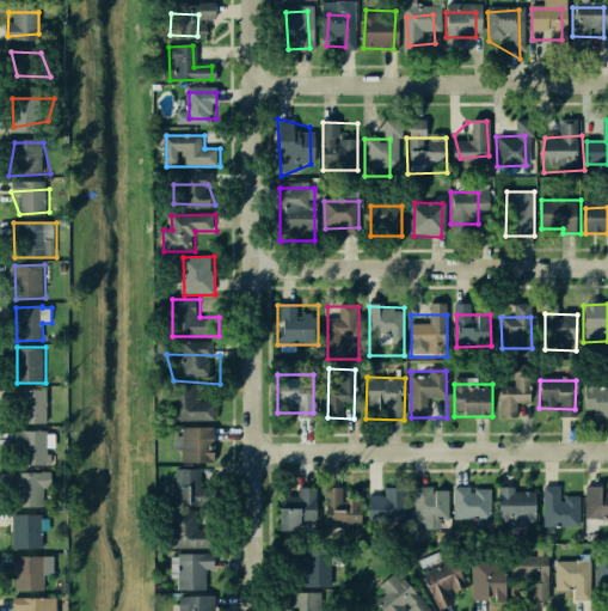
[(497,385),(498,420),(528,419),(527,385),(497,385)]
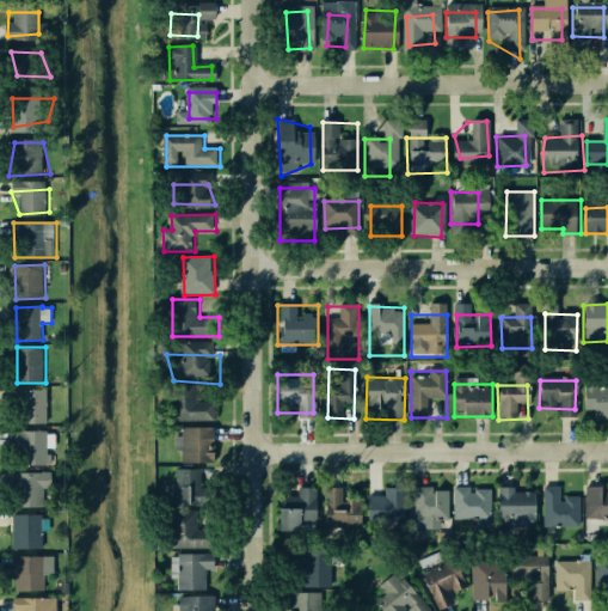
[(19,391),(48,390),(49,425),(20,426),(19,391)]
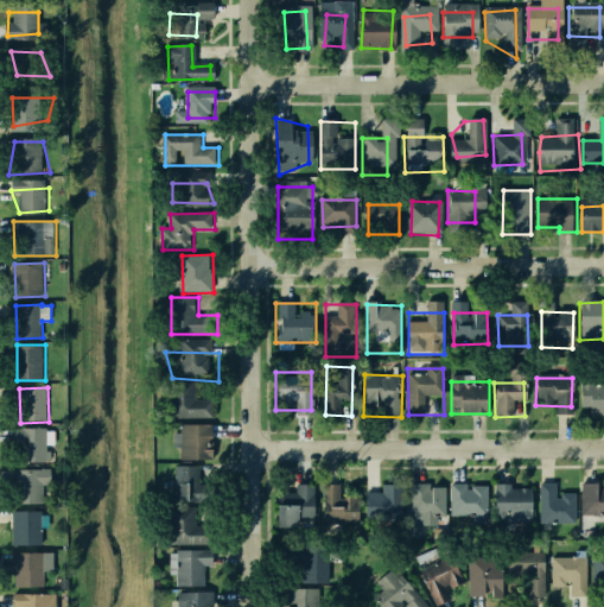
[(603,387),(586,389),(587,413),(603,412),(603,387)]
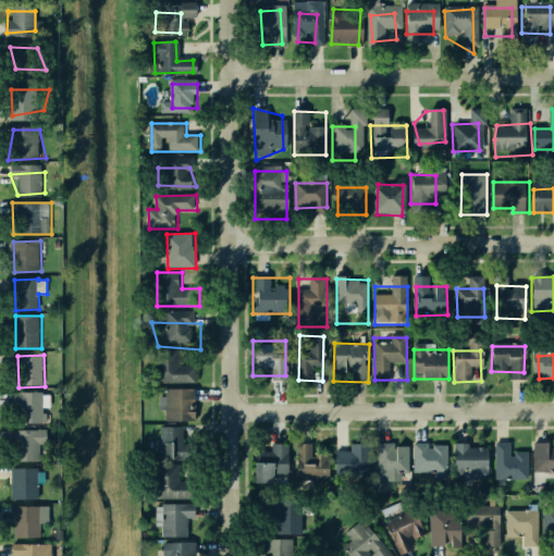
[(164,362),(192,363),(192,379),(168,378),(164,362)]
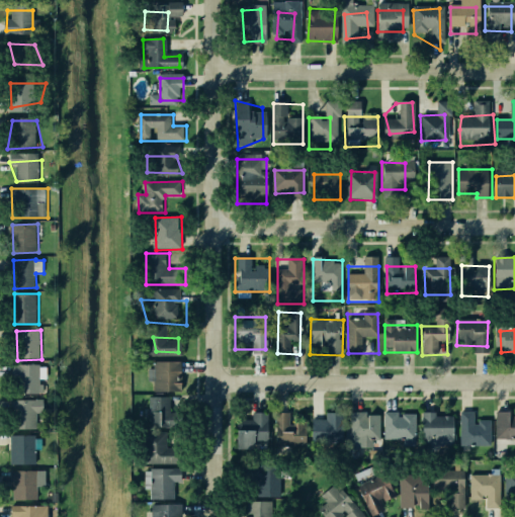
[(41,367),(49,367),(49,379),(41,379),(43,397),(18,397),(17,365),(41,365),(41,367)]
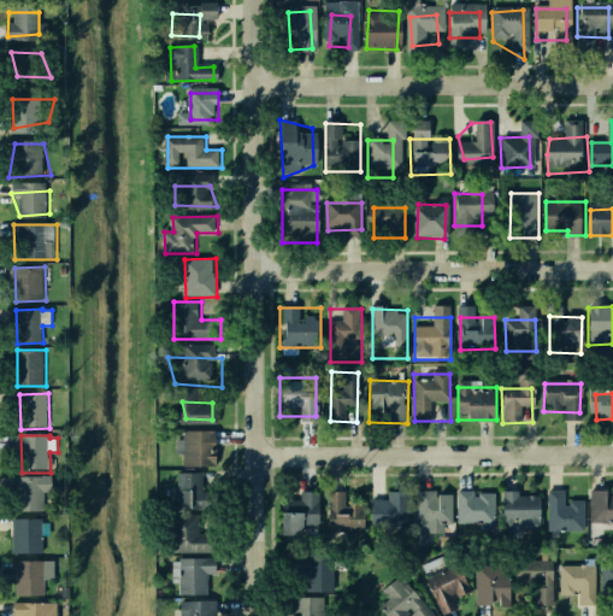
[(182,436),(214,435),(216,463),(183,464),(182,436)]
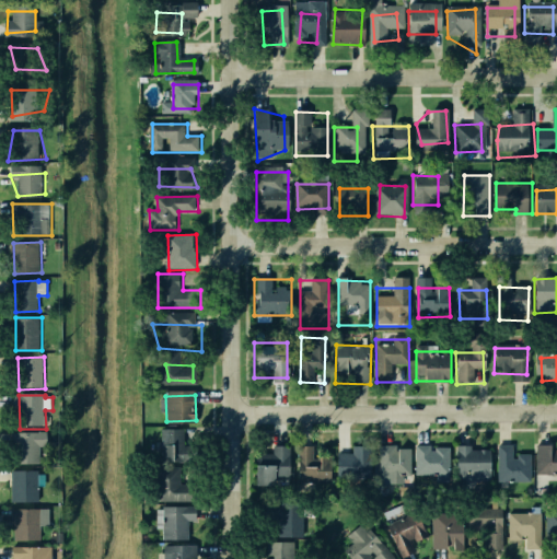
[(166,431),(190,435),(187,461),(163,457),(166,431)]
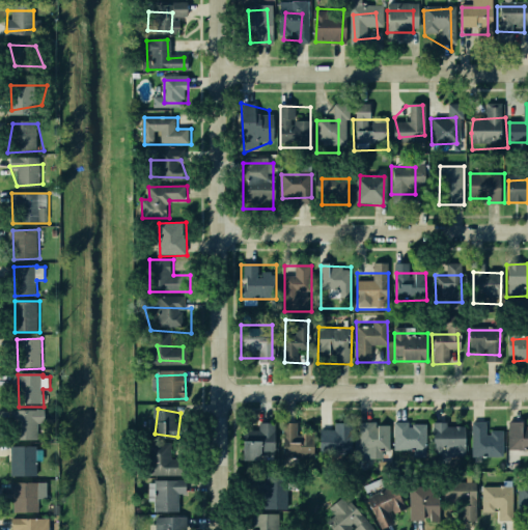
[(14,411),(47,410),(47,423),(39,424),(40,440),(15,440),(14,411)]
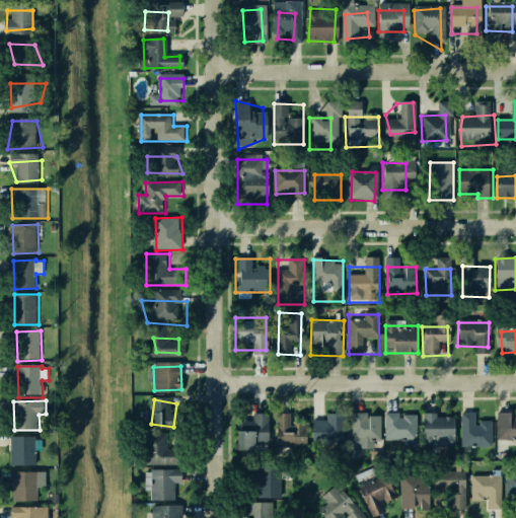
[(467,410),(490,422),(489,445),(461,445),(467,410)]
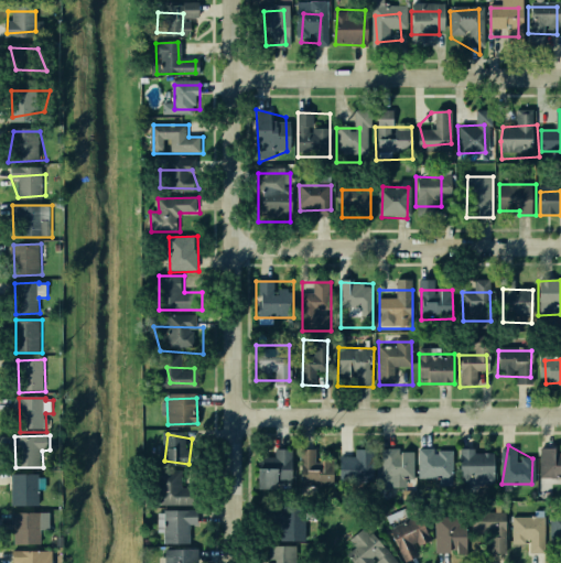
[(298,448),(298,485),(330,485),(330,448),(298,448)]
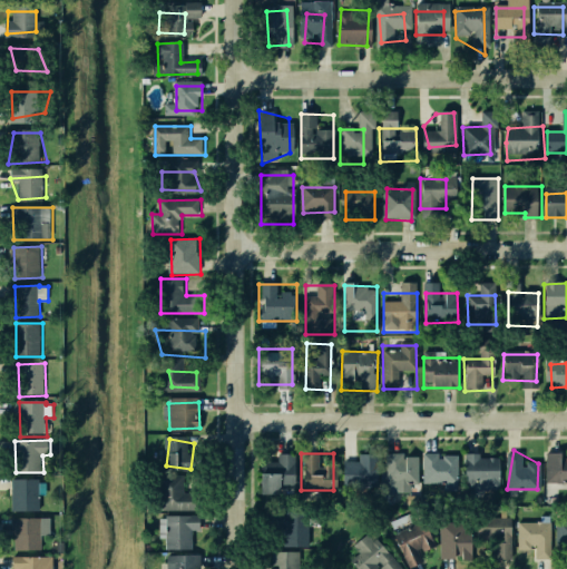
[(380,453),(408,454),(407,496),(379,496),(380,453)]
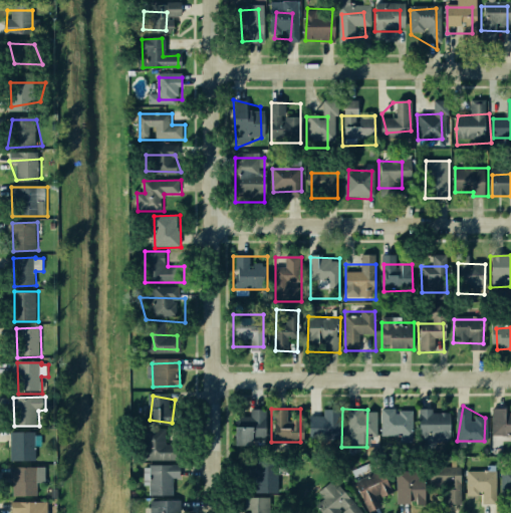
[(232,410),(233,445),(265,444),(265,410),(232,410)]
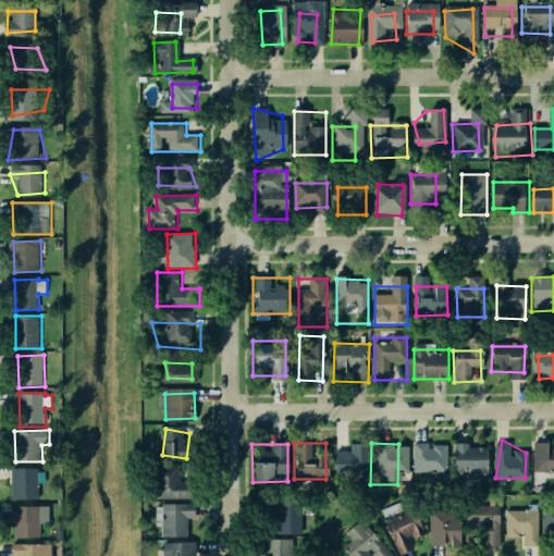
[(447,444),(447,478),(414,479),(413,445),(447,444)]
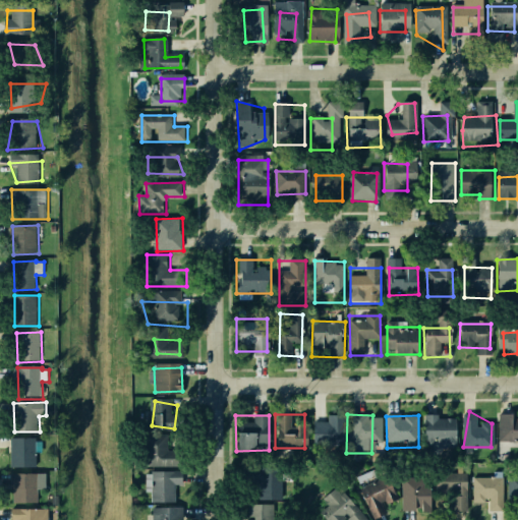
[(424,415),(424,445),(457,445),(457,415),(424,415)]
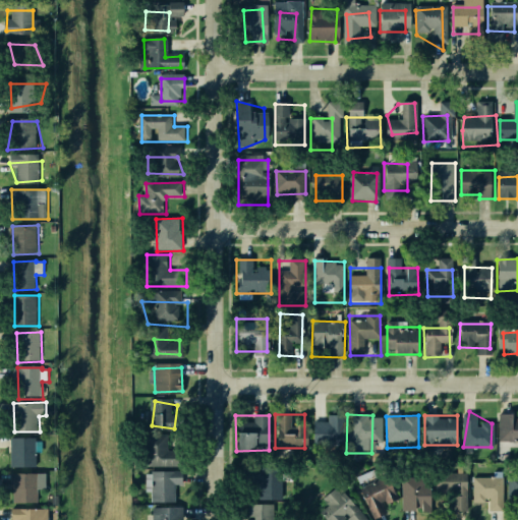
[(517,415),(500,415),(500,458),(517,458),(517,415)]
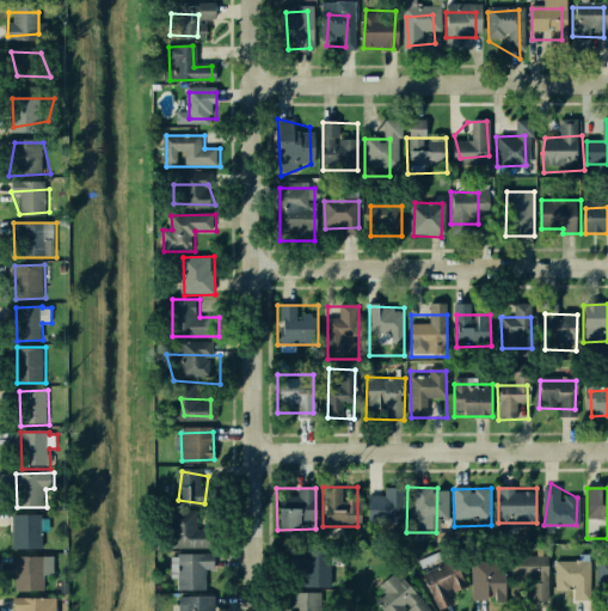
[(366,492),(366,526),(397,526),(397,492),(366,492)]
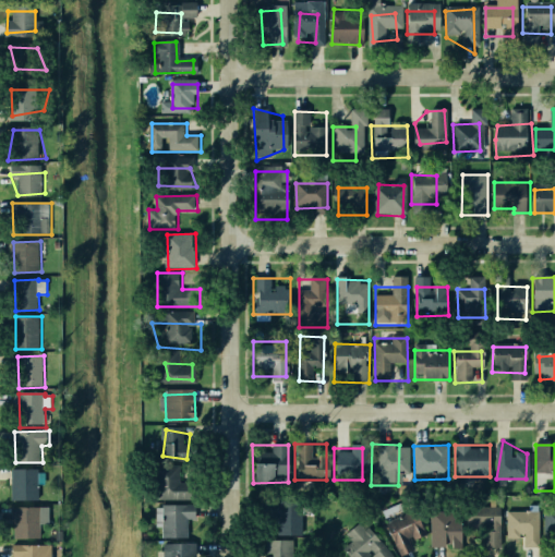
[(14,500),(13,470),(40,469),(40,474),(46,474),(46,484),(40,485),(40,500),(14,500)]
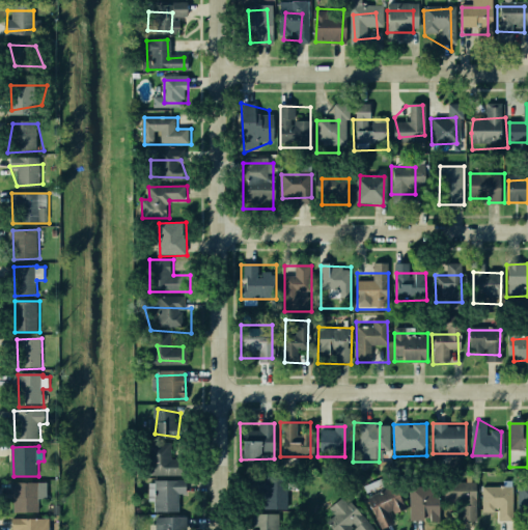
[(150,446),(182,446),(182,472),(150,472),(150,446)]
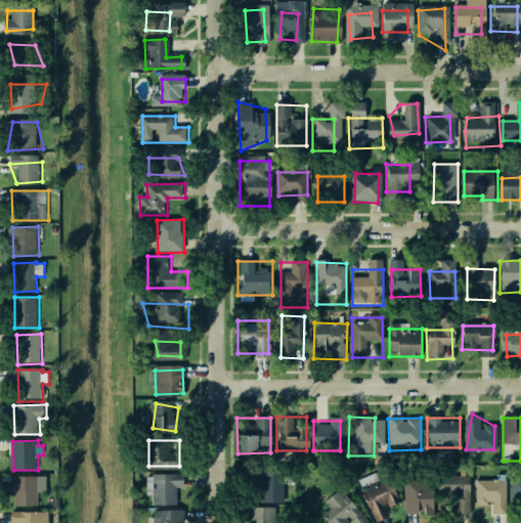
[(253,470),(254,500),(279,500),(279,470),(253,470)]
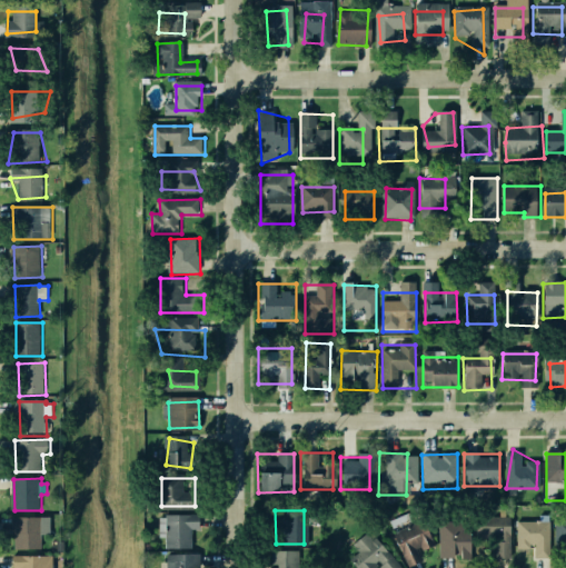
[(16,518),(43,517),(43,550),(16,551),(16,518)]
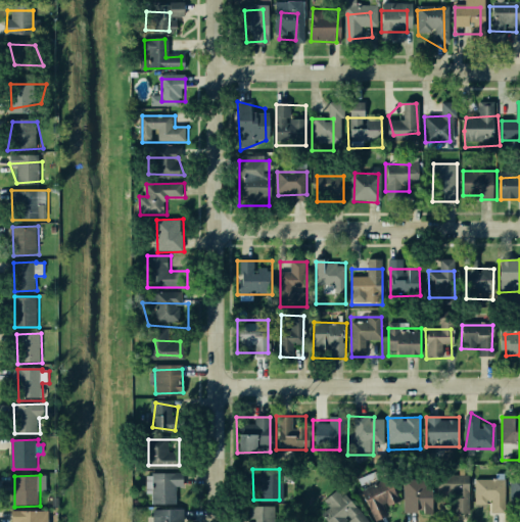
[(439,478),(439,507),(469,507),(469,478),(439,478)]
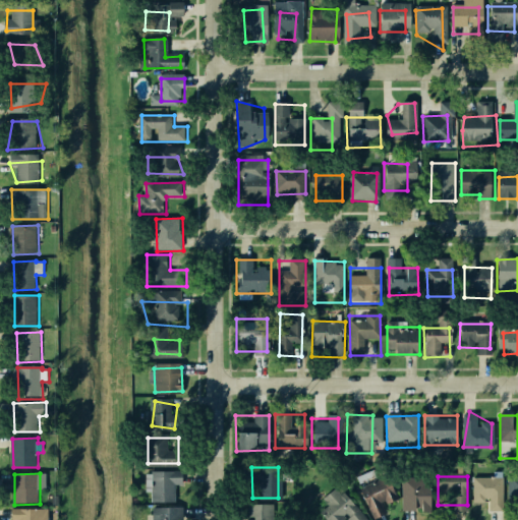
[(426,478),(428,510),(403,508),(403,477),(426,478)]
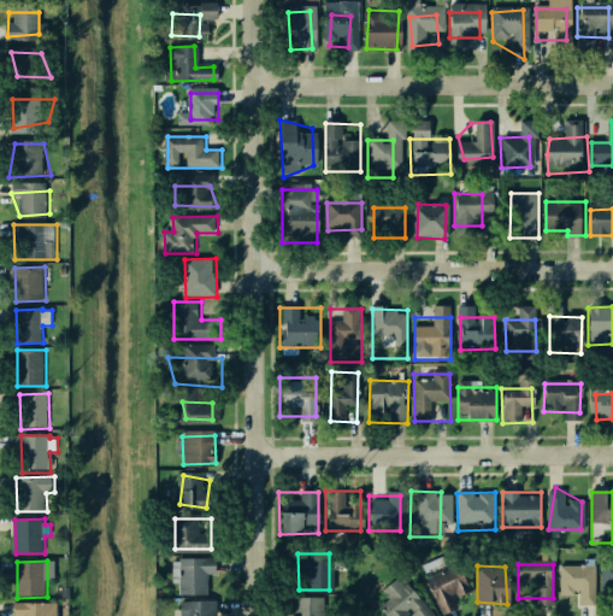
[(559,565),(559,602),(595,602),(595,565),(559,565)]
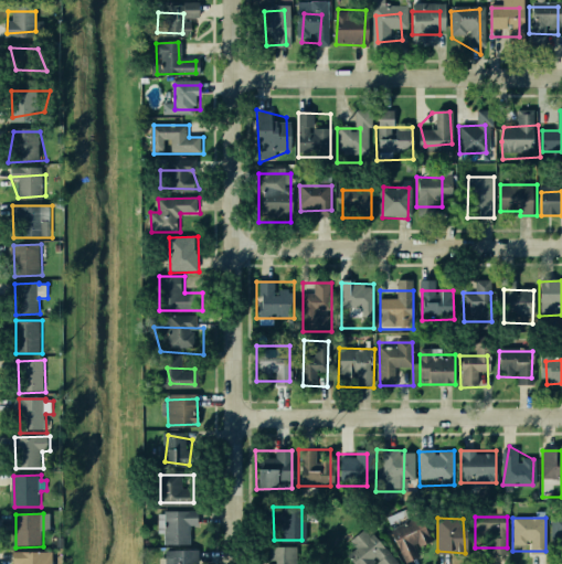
[(163,520),(195,520),(195,544),(163,544),(163,520)]
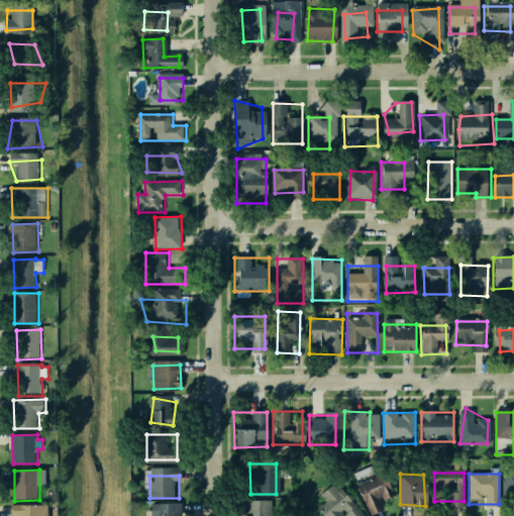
[(385,477),(389,499),(367,512),(358,484),(372,482),(385,477)]
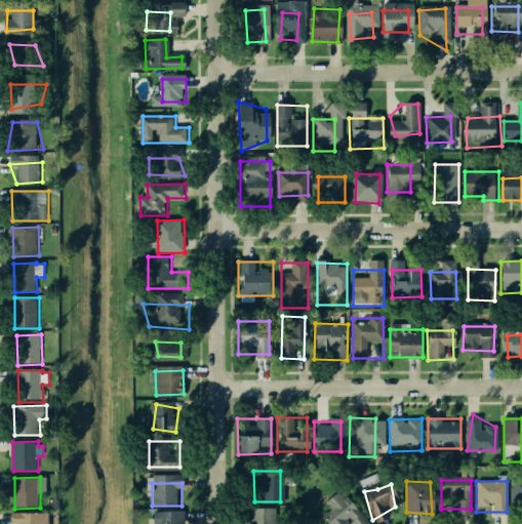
[(344,495),(320,516),(326,523),(353,523),(362,517),(344,495)]
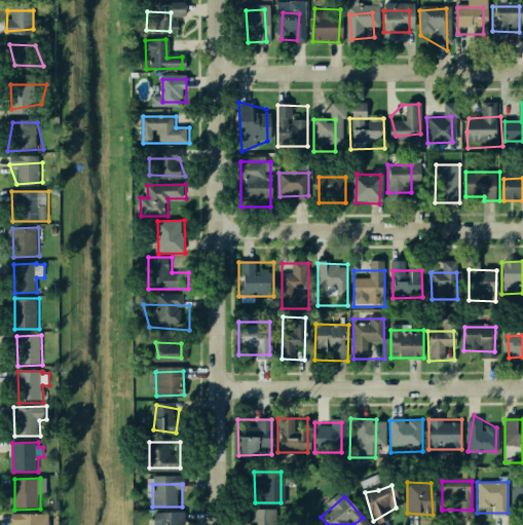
[(250,524),(251,509),(278,510),(277,524),(250,524)]
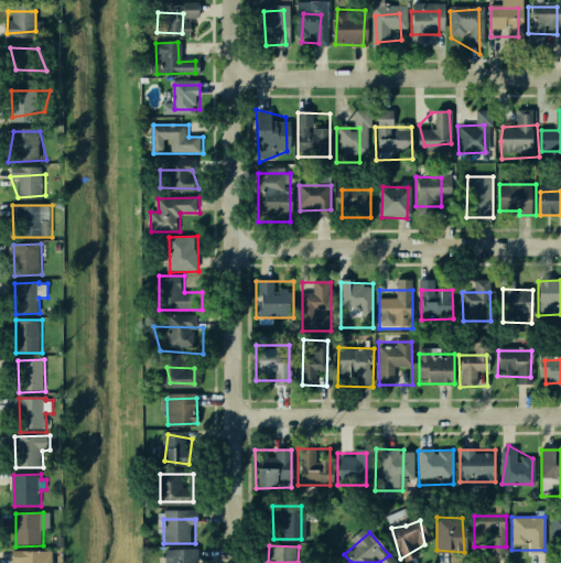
[(14,551),(55,551),(55,562),(14,562),(14,551)]
